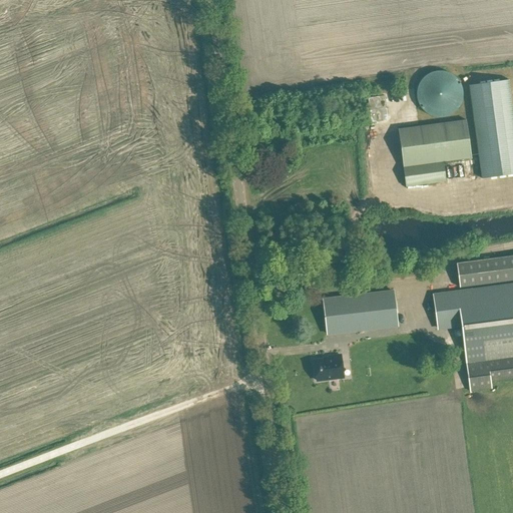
[(444,74),(441,73),(437,74),(433,75),(430,76),(427,78),(424,81),(422,84),(420,87),(419,91),(419,94),(419,98),(420,102),(421,105),(423,108),(426,111),(429,113),(432,115),(436,116),(440,116),(443,116),(447,115),(450,114),(454,112),(456,109),(458,106),(460,103),(461,99),(462,95),(461,92),(460,88),(459,85),(457,82),(454,79),(451,77),(448,75),(444,74)]
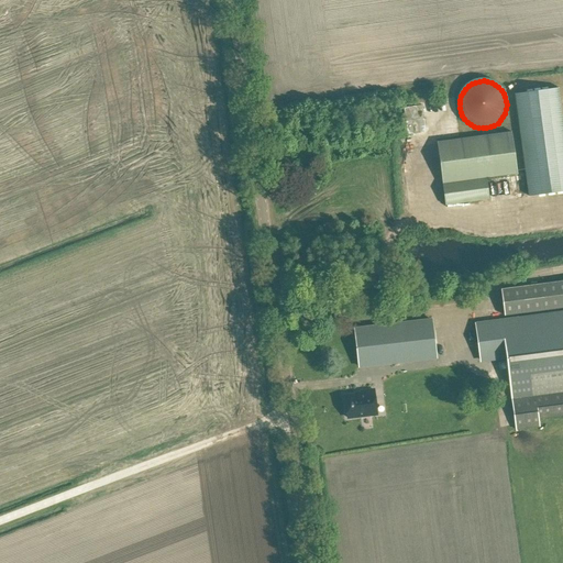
[(562,119),(559,87),(514,94),(528,197),(562,191),(562,119)]
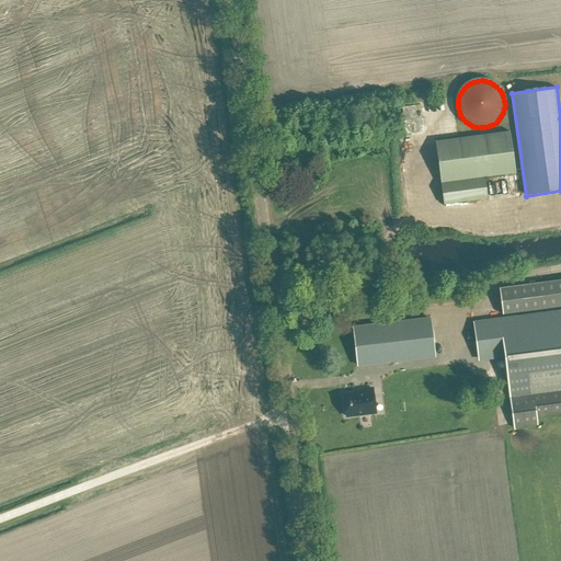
[(421,106),(402,109),(405,135),(424,133),(421,106)]
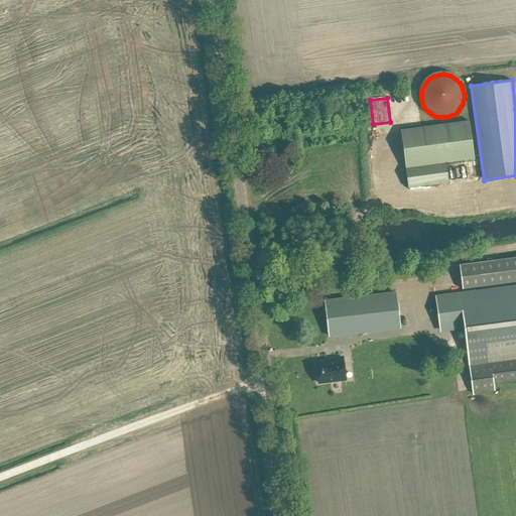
[(405,167),(408,189),(448,183),(445,164),(474,160),(469,121),(400,130),(405,167)]
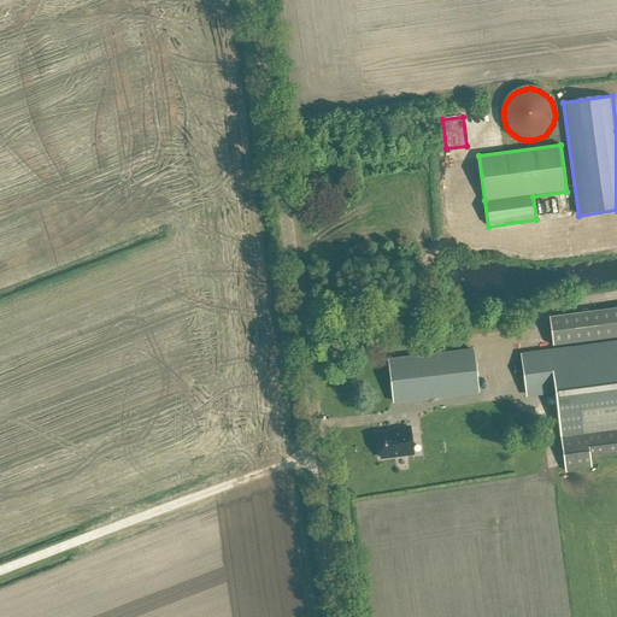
[(552,345),(616,338),(616,309),(550,317),(552,345)]
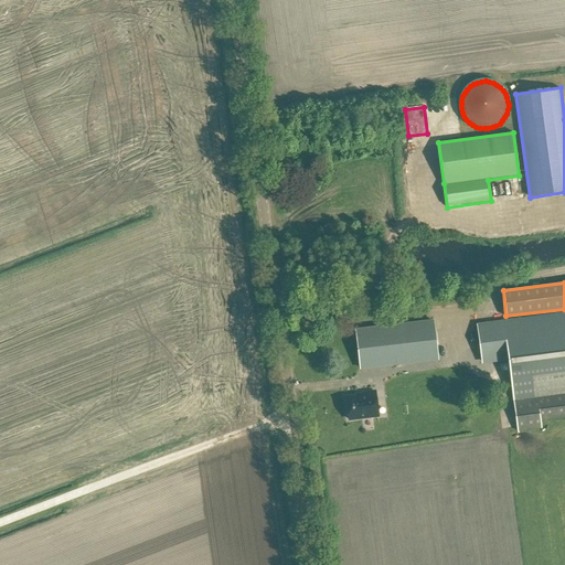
[(564,310),(477,323),(482,362),(509,358),(514,402),(513,403),(518,434),(542,430),(541,423),(564,418),(564,310)]
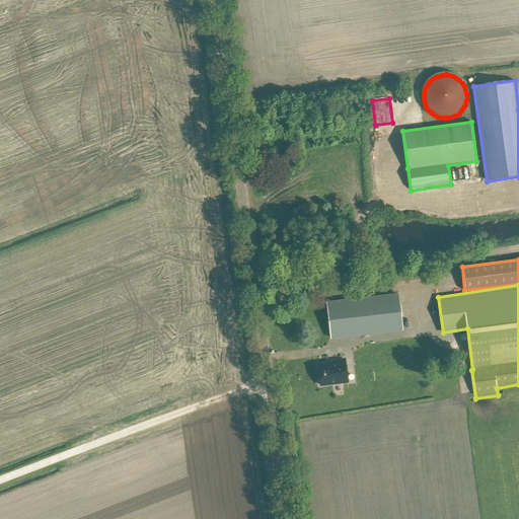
[(397,295),(327,303),(331,339),(346,338),(355,336),(401,330),(397,295)]
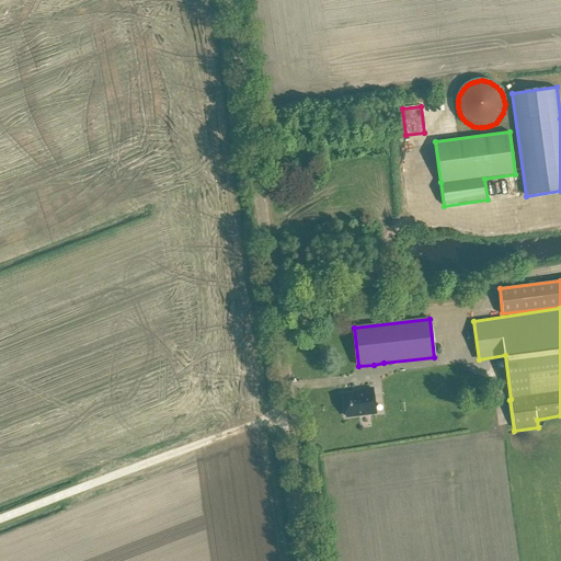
[(345,419),(376,415),(374,389),(357,390),(357,392),(352,392),(353,393),(343,395),(345,419)]
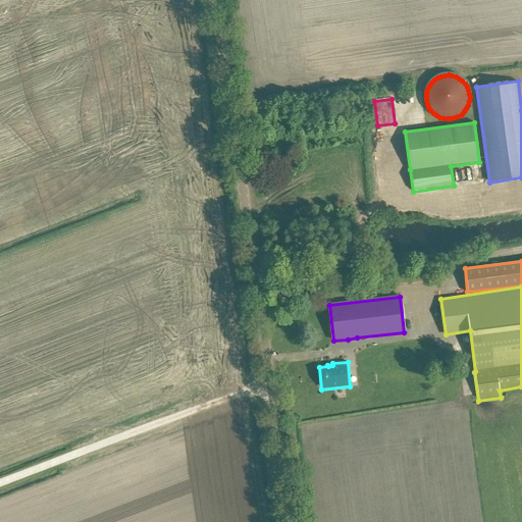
[(337,398),(347,397),(346,386),(336,387),(337,398)]
